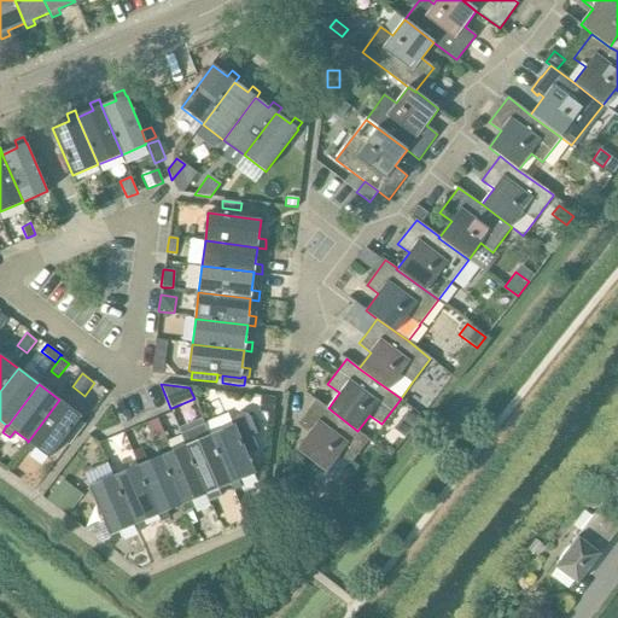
[(262,397),(260,413),(273,414),(274,400),(262,397)]
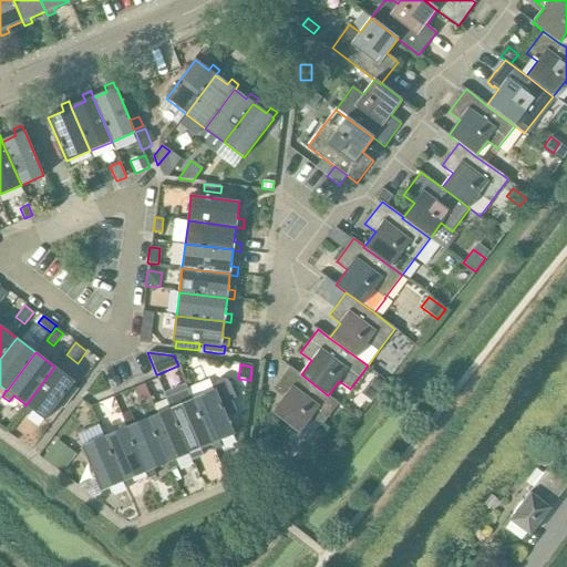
[(26,405),(26,404),(21,411),(28,416),(32,410),(45,420),(58,404),(64,409),(79,389),(72,384),(74,382),(54,367),(26,405)]
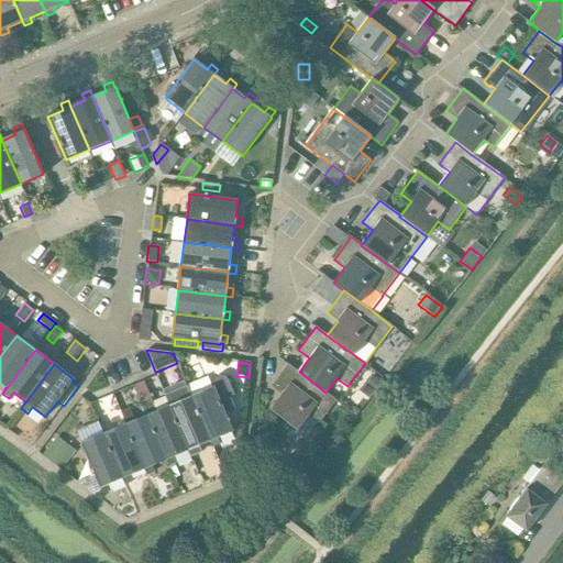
[(326,393),(299,372),(288,364),(271,386),(282,395),(271,409),(297,430),(308,415),(315,420),(319,423),(337,400),(326,393)]
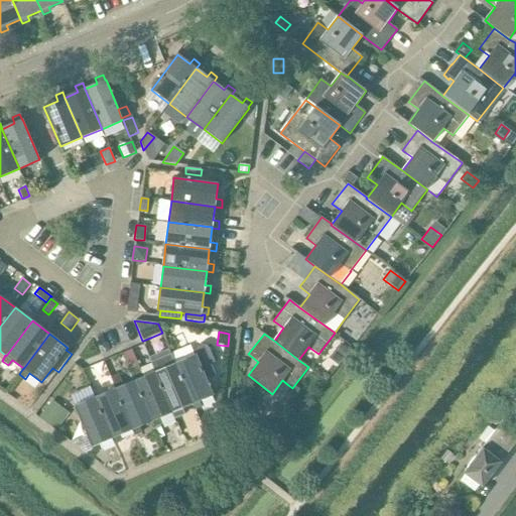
[(341,343),(336,350),(345,357),(351,350),(341,343)]
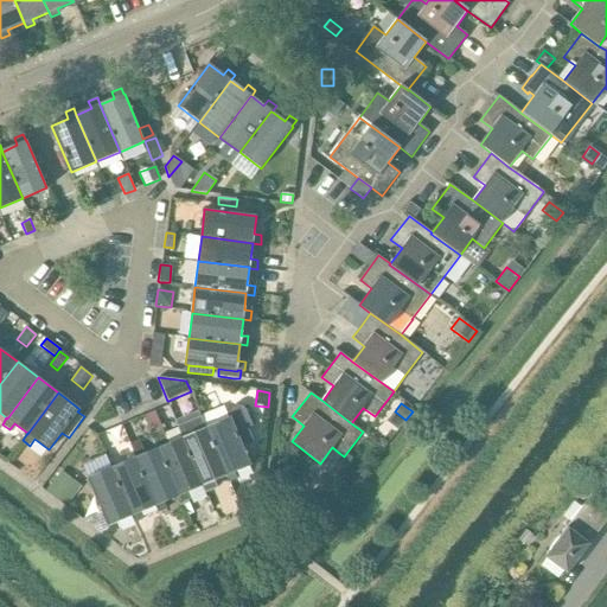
[(227,475),(230,483),(238,479),(235,472),(251,465),(243,445),(254,440),(248,428),(253,426),(247,411),(248,411),(248,409),(247,410),(242,406),(237,404),(231,407),(229,411),(230,419),(206,428),(227,475)]
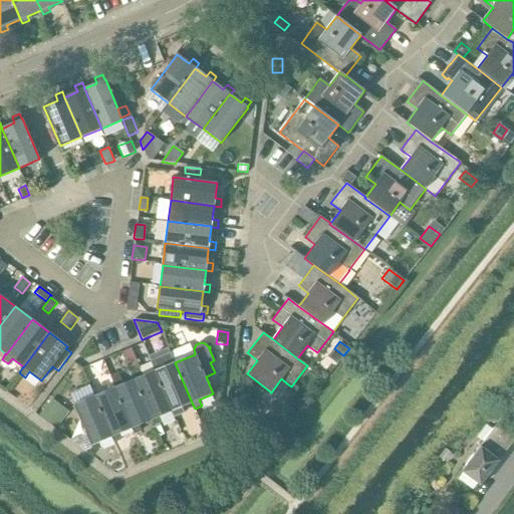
[(159,357),(151,360),(155,370),(159,380),(172,411),(175,417),(182,414),(179,408),(192,403),(175,362),(171,352),(170,352),(159,357)]
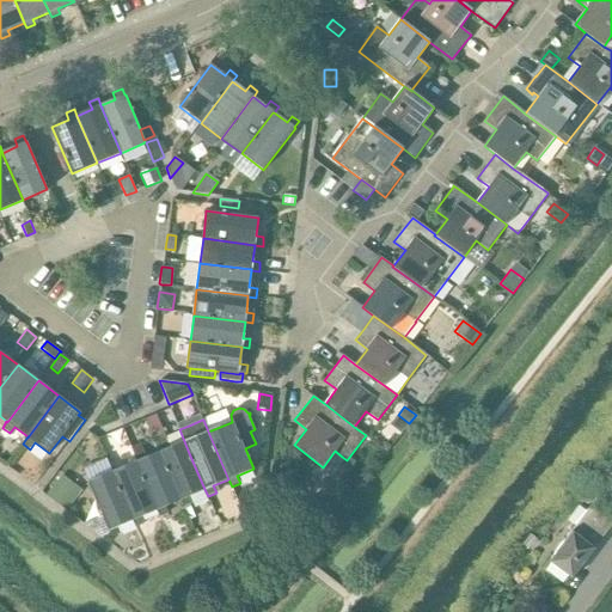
[(164,433),(154,436),(160,452),(166,464),(182,500),(181,500),(184,507),(193,503),(189,496),(204,489),(189,453),(184,441),(170,447),(164,434),(164,433)]
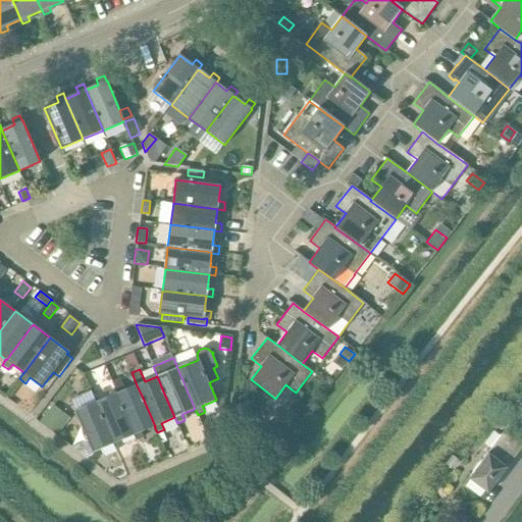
[(155,426),(137,385),(124,390),(120,378),(112,382),(117,394),(116,394),(135,434),(137,440),(144,438),(142,431),(154,426),(155,426)]
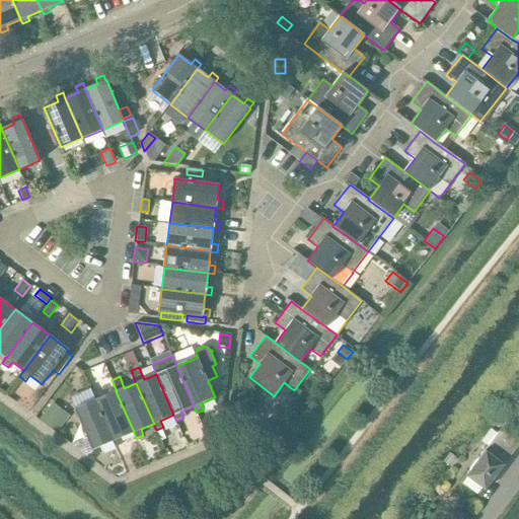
[(120,438),(134,432),(116,391),(96,400),(114,441),(113,441),(116,447),(123,443),(120,438)]
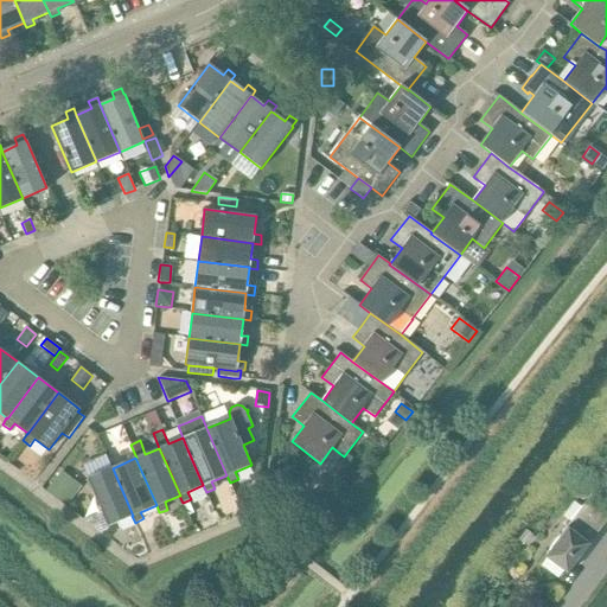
[(117,522),(132,516),(133,516),(113,468),(87,479),(108,526),(109,526),(112,532),(120,529),(117,522)]
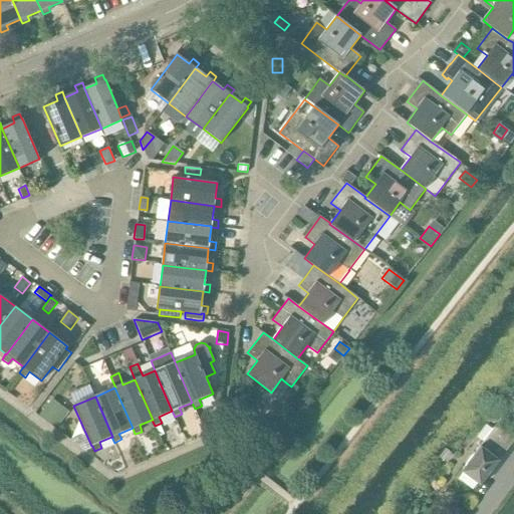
[(50,402),(38,416),(56,429),(67,415),(50,402)]
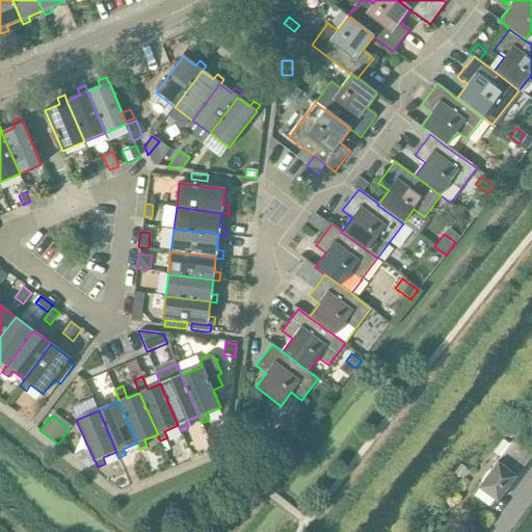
[(478,487),(472,496),(489,508),(495,500),(497,502),(515,476),(531,453),(531,443),(519,432),(497,462),(478,487)]
